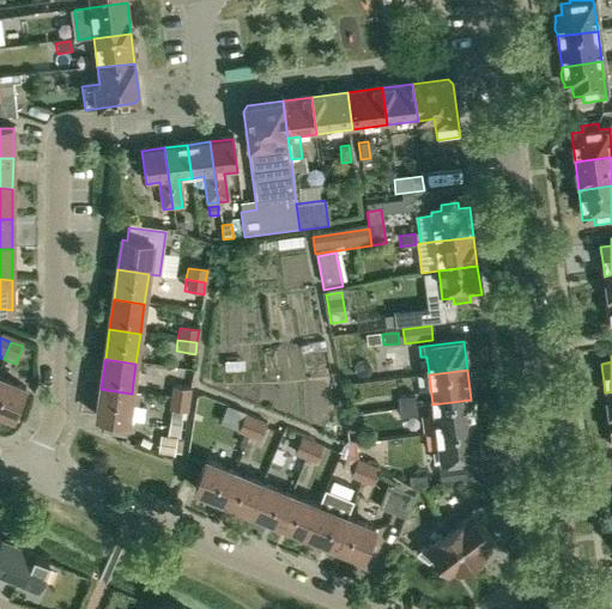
[(0,413),(13,419),(25,390),(0,378),(0,413)]
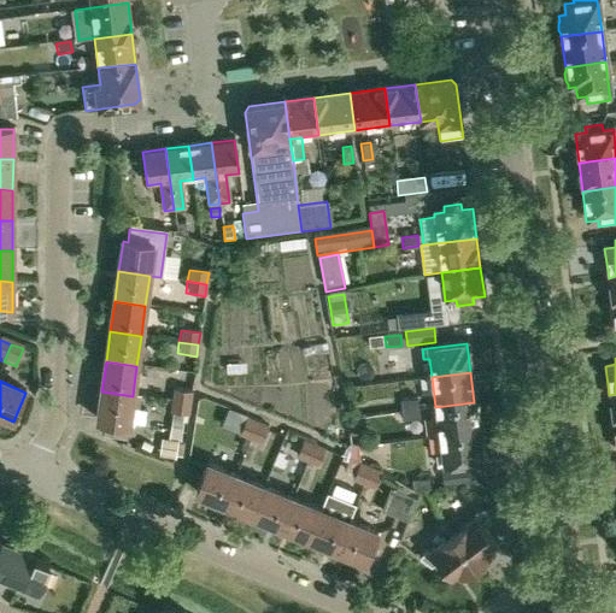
[(170,402),(189,405),(192,393),(172,390),(170,402)]
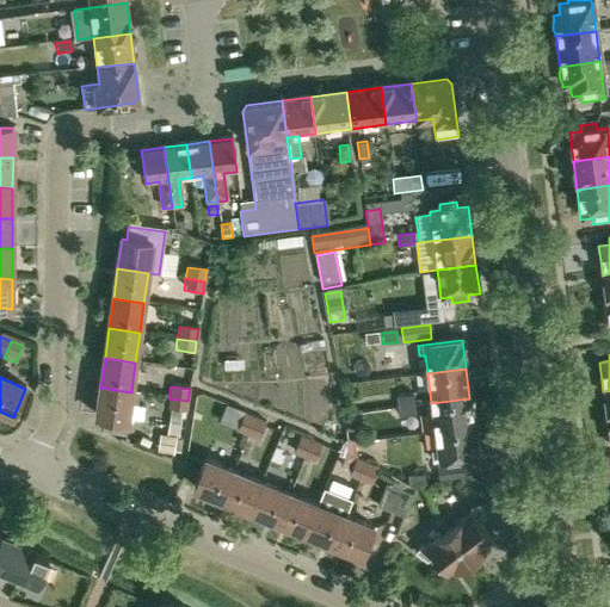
[(127,422),(131,392),(100,388),(96,417),(127,422)]
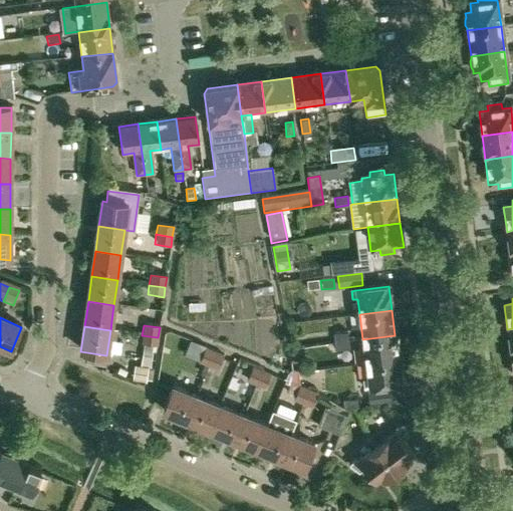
[(333,343),(346,341),(345,333),(331,335),(333,343)]
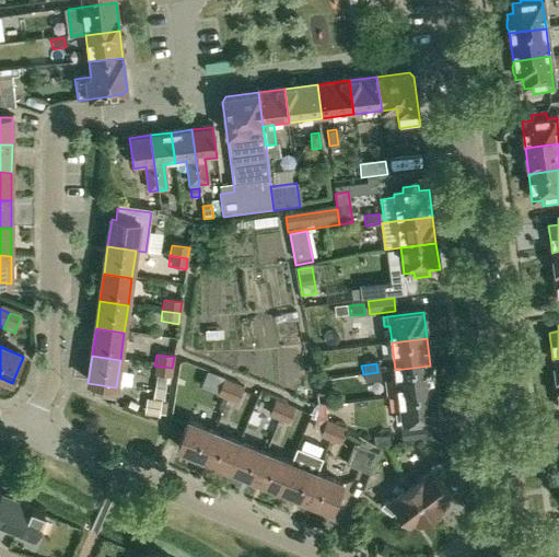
[(171,379),(172,368),(154,366),(153,375),(171,379)]
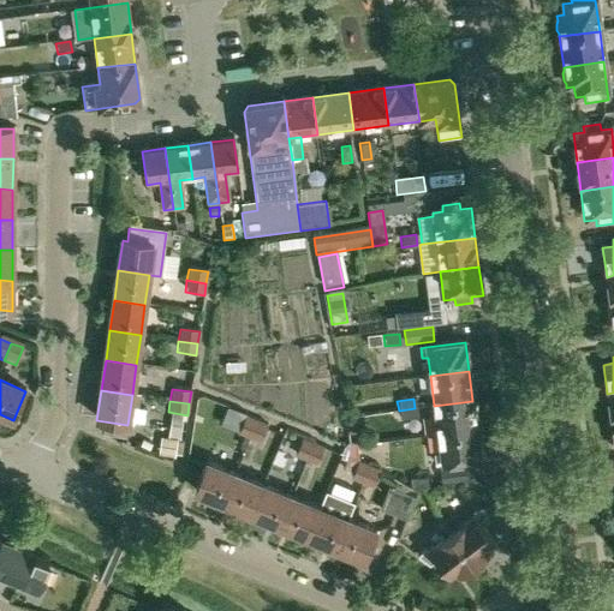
[(439,436),(476,430),(472,401),(434,406),(439,436)]
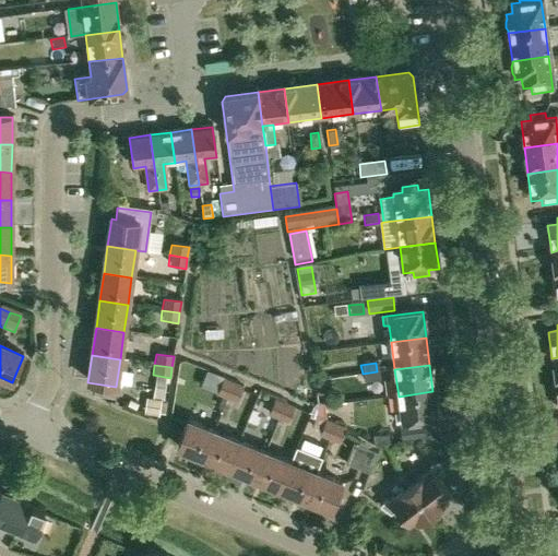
[(377,371),(363,374),(364,382),(378,380),(377,371)]
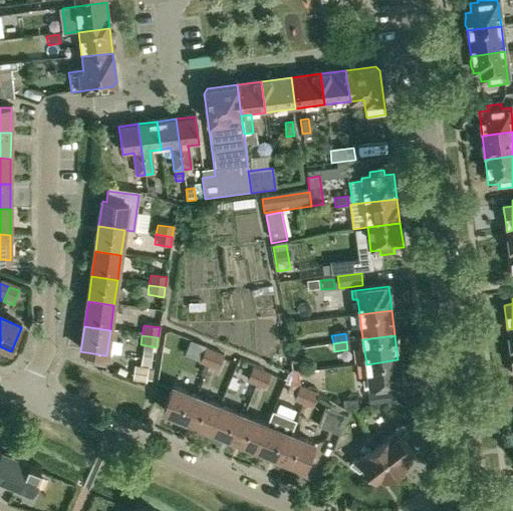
[(209,367),(215,353),(206,349),(200,364),(209,367)]
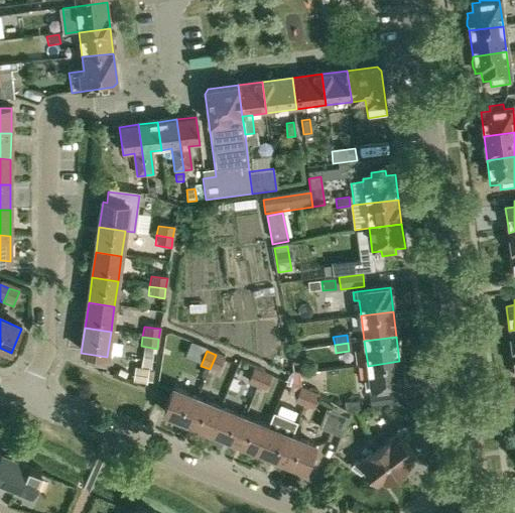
[(143,353),(140,369),(147,371),(149,371),(152,354),(143,353)]
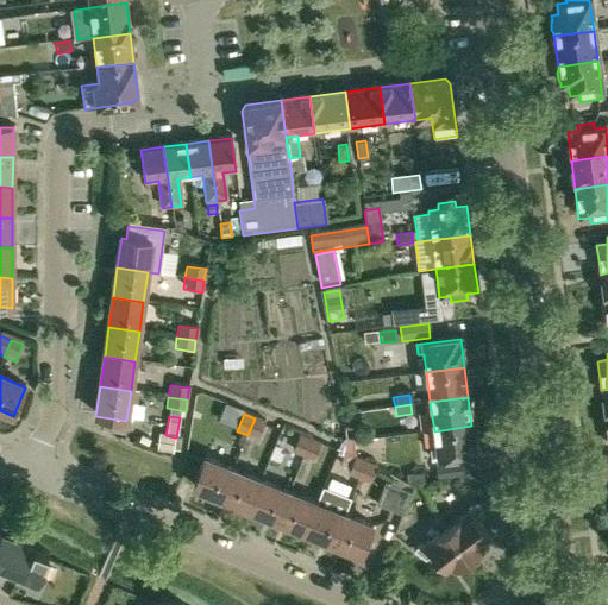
[(255,418),(248,435),(258,440),(265,422),(255,418)]
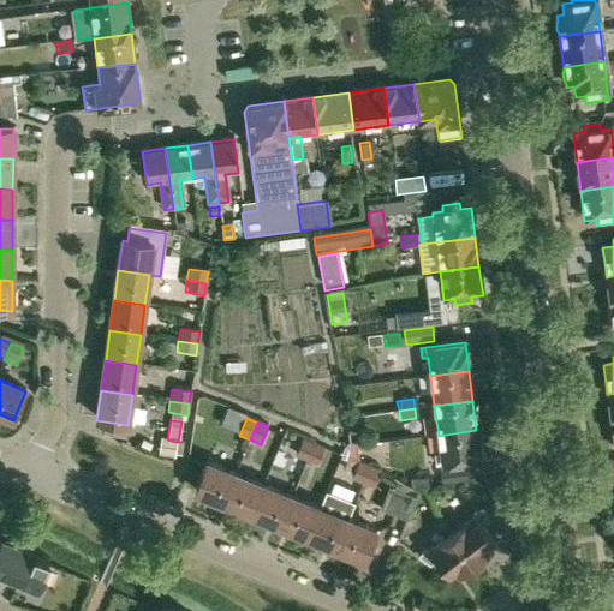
[(476,430),(439,436),(441,455),(435,456),(436,466),(441,466),(481,461),(476,430)]
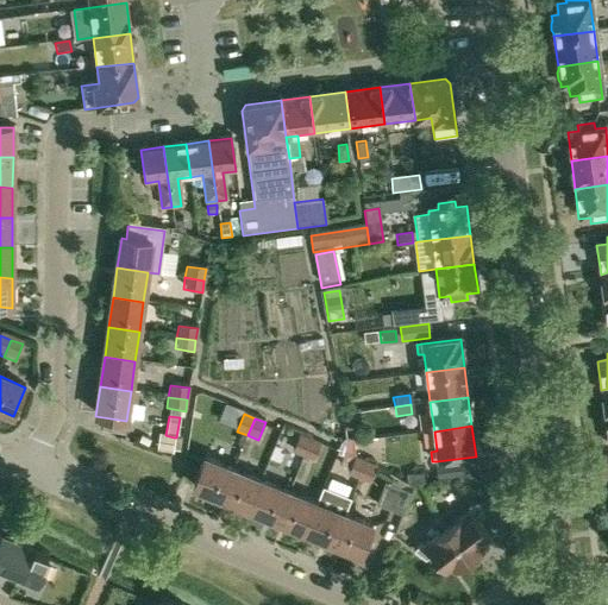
[(171,454),(174,438),(165,435),(160,434),(156,452),(171,454)]
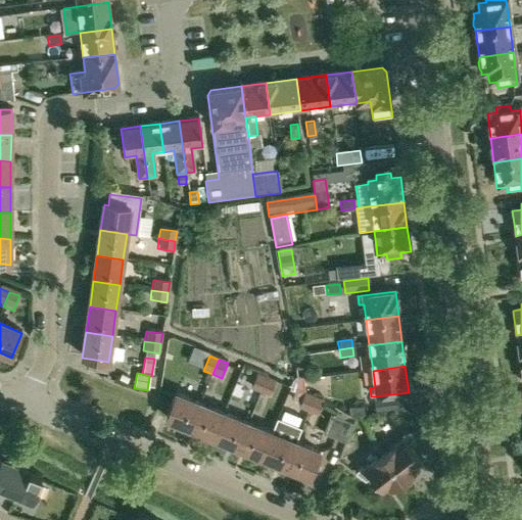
[(261,393),(267,379),(256,375),(250,390),(261,393)]
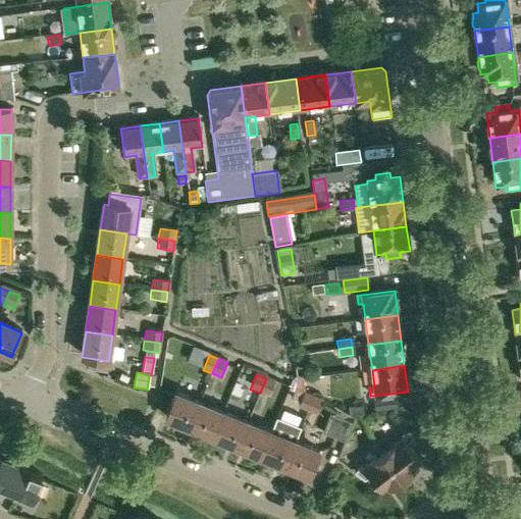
[(266,378),(260,393),(269,397),(275,381),(266,378)]
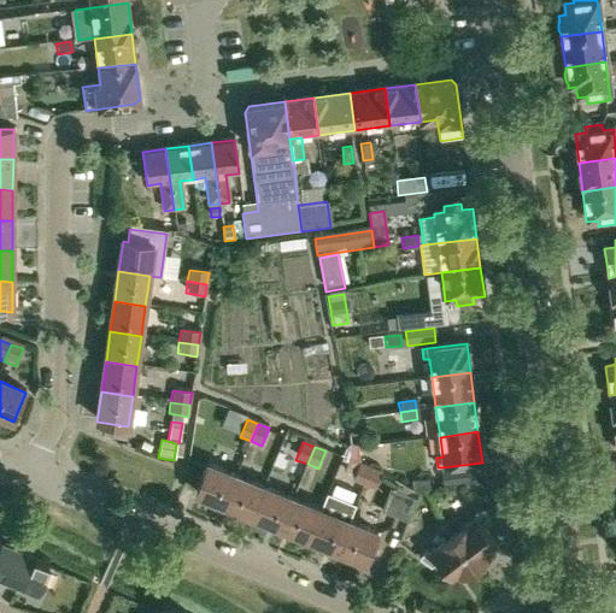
[(352,483),(364,487),(371,470),(350,460),(344,473),(355,477),(352,483)]
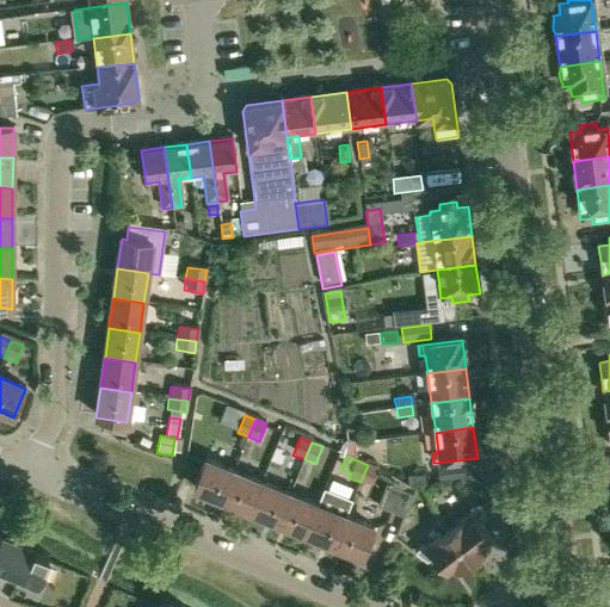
[(222,501),(234,472),(207,462),(195,490),(222,501)]
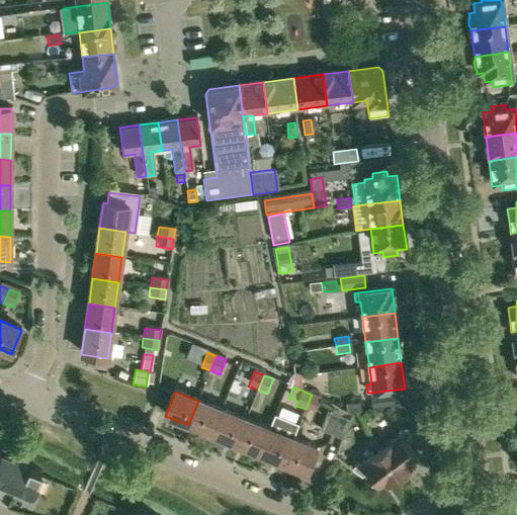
[(397,393),(369,397),(371,410),(399,406),(397,393)]
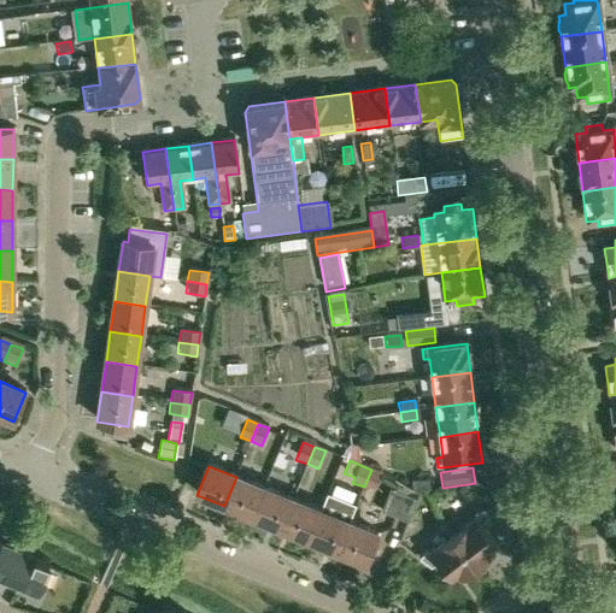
[(371,470),(364,487),(375,491),(382,473),(371,470)]
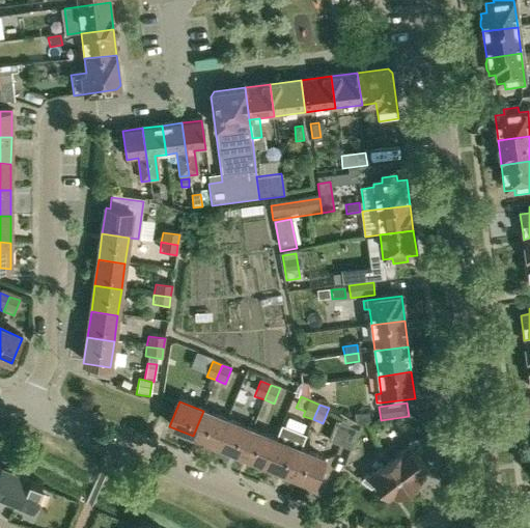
[(218,446),(227,421),(203,411),(193,436),(218,446)]
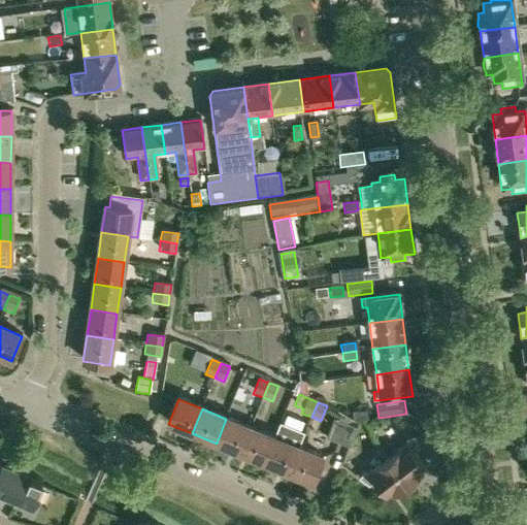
[(368,415),(368,411),(353,413),(353,415),(354,421),(360,421),(369,419),(368,415)]
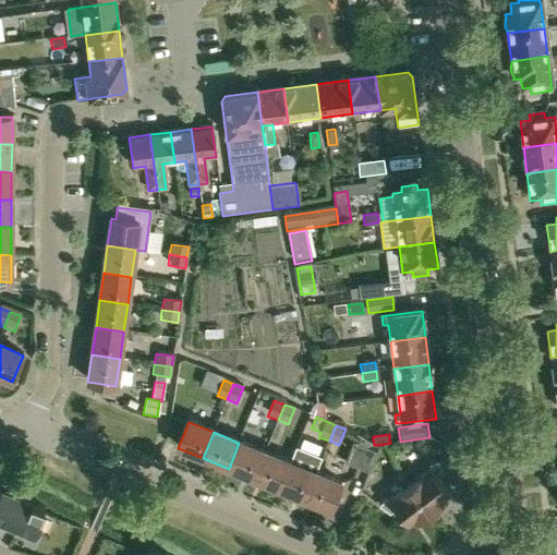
[(254,479),(265,453),(239,443),(229,469),(254,479)]
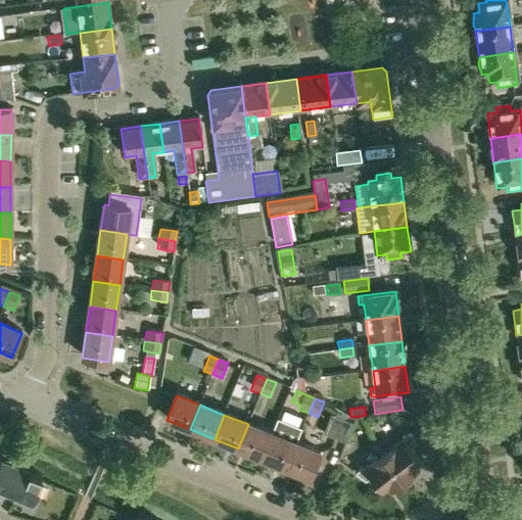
[(334,441),(341,423),(329,418),(322,437),(334,441)]
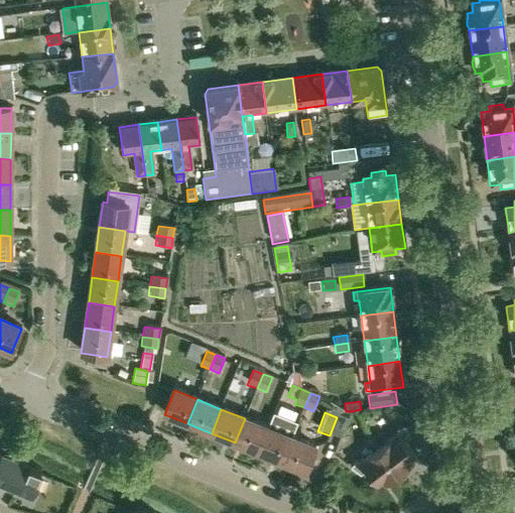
[(268,428),(258,453),(282,462),(292,437),(297,425),(273,415),(268,428)]
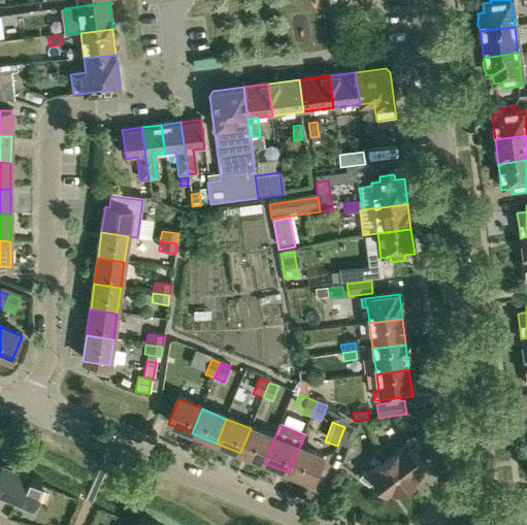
[(344,427),(337,446),(349,450),(356,431),(344,427)]
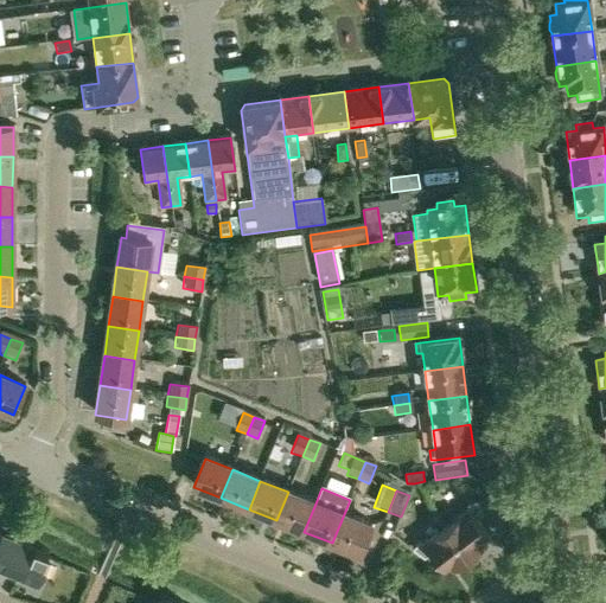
[(304,532),(316,504),(288,492),(276,520),(304,532)]
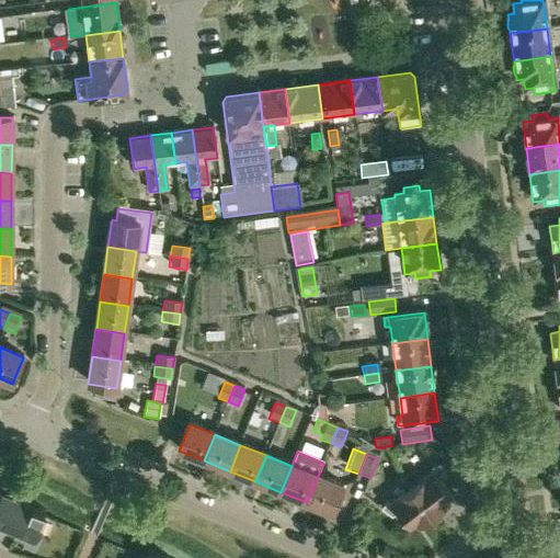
[(411,489),(434,516),(448,507),(445,502),(452,498),(440,481),(445,477),(441,465),(431,468),(432,473),(411,489)]
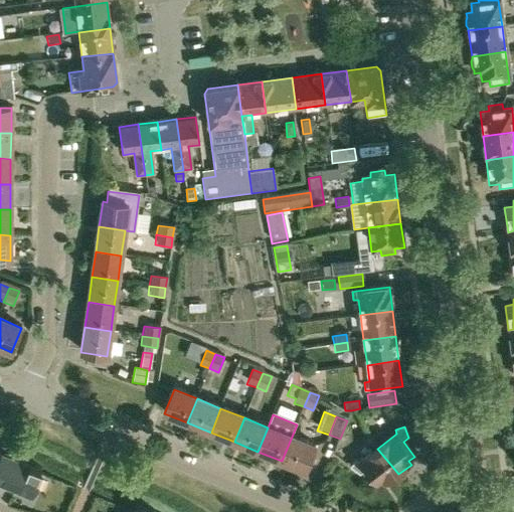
[(292,437),(282,461),(305,470),(315,446),(292,437)]
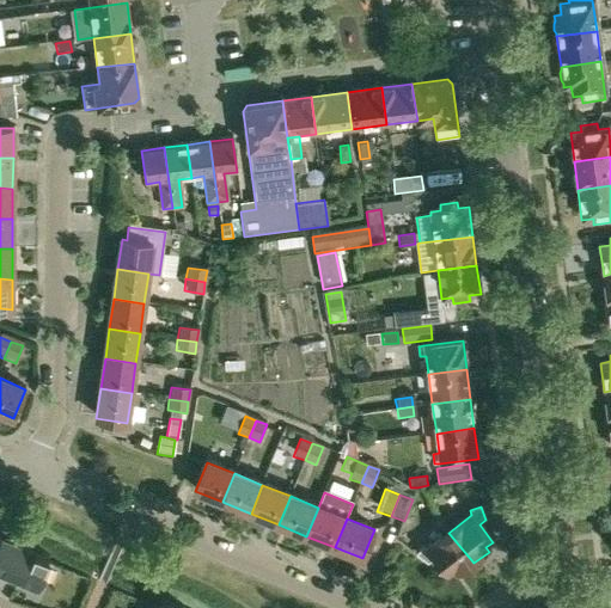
[(457,576),(474,563),(448,533),(427,550),(422,546),(415,556),(427,564),(434,559),(446,577),(453,571),(457,576)]
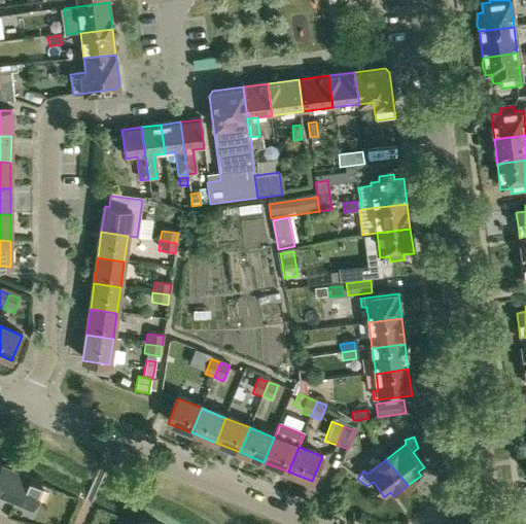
[(0,491),(31,504),(41,481),(0,462),(0,491)]
